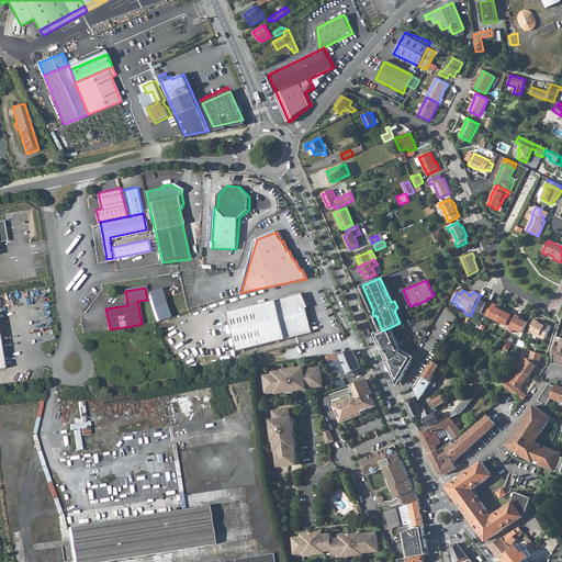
[(160,291),(148,295),(157,322),(169,317),(160,291)]
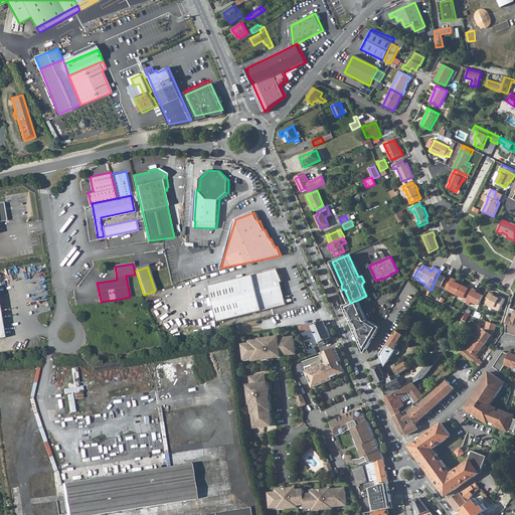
[(253,275),(269,309),(286,305),(280,282),(282,281),(277,269),(253,275)]
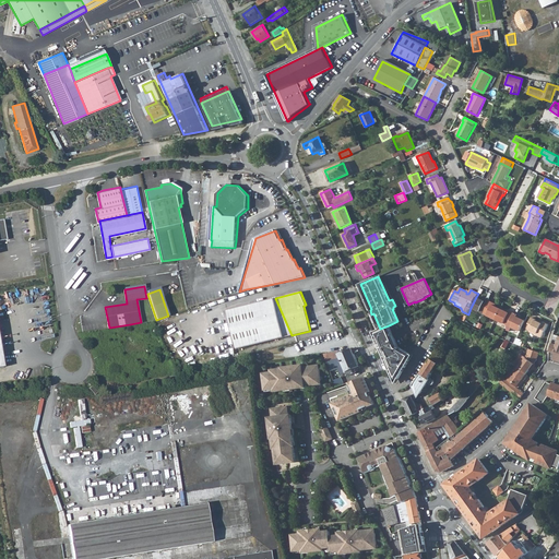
[(471,308),(496,320),(500,310),(492,306),(494,304),(486,300),(485,301),(476,297),(471,308)]
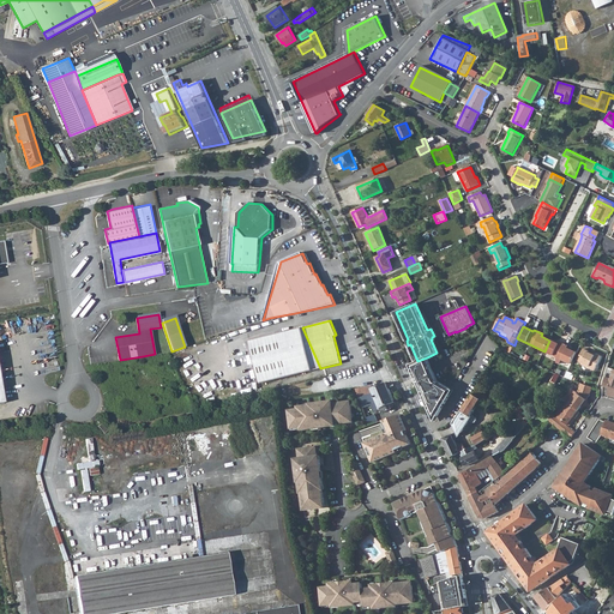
[(302,327),(299,327),(256,338),(250,339),(257,366),(260,383),(296,374),(320,368),(302,327)]
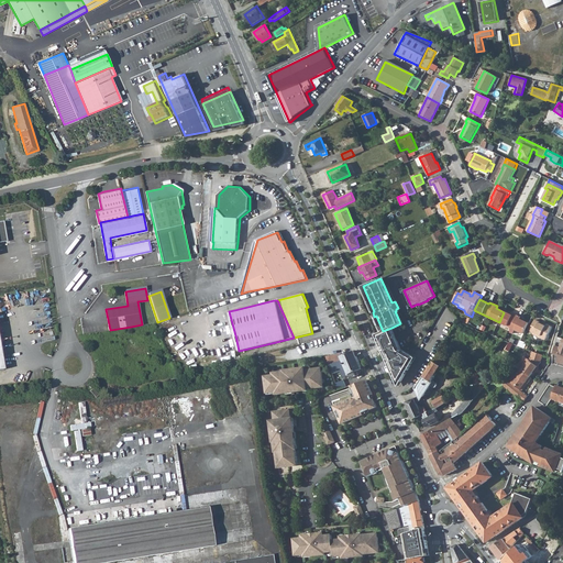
[(499,322),(523,334),(529,324),(521,320),(521,318),(517,316),(514,313),(512,316),(504,312),(499,322)]
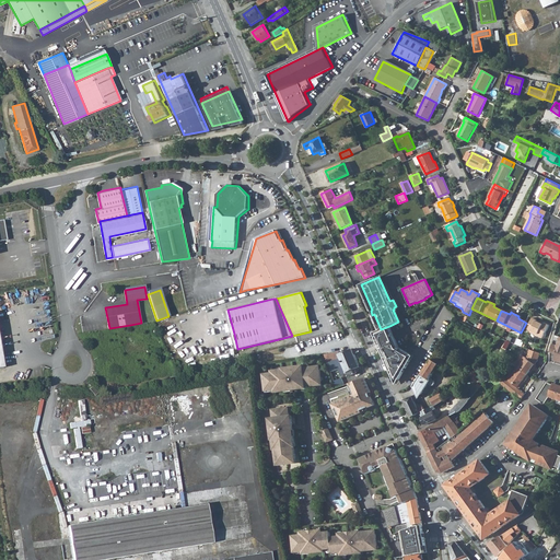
[(527,330),(532,333),(531,333),(543,339),(549,325),(545,323),(544,324),(537,321),(533,318),(527,330)]
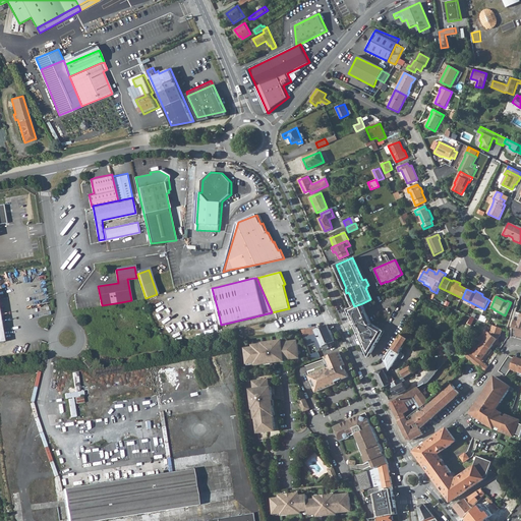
[(365,349),(367,354),(381,332),(382,331),(383,330),(371,323),(362,303),(354,306),(348,309),(356,330),(365,349)]
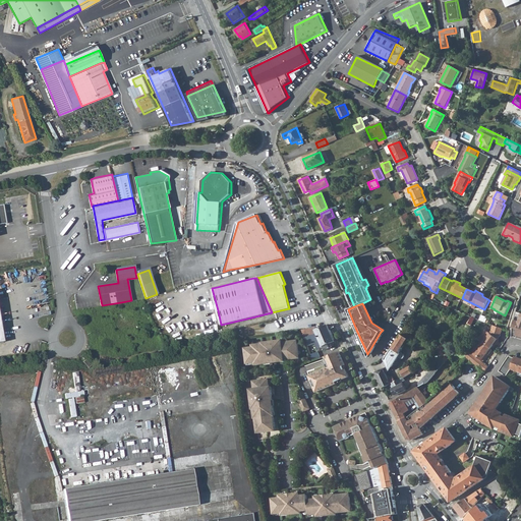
[(516,335),(520,337),(520,313),(516,312),(516,315),(515,316),(520,319),(520,320),(520,323),(514,321),(512,327),(511,329),(513,329),(517,330),(516,335)]
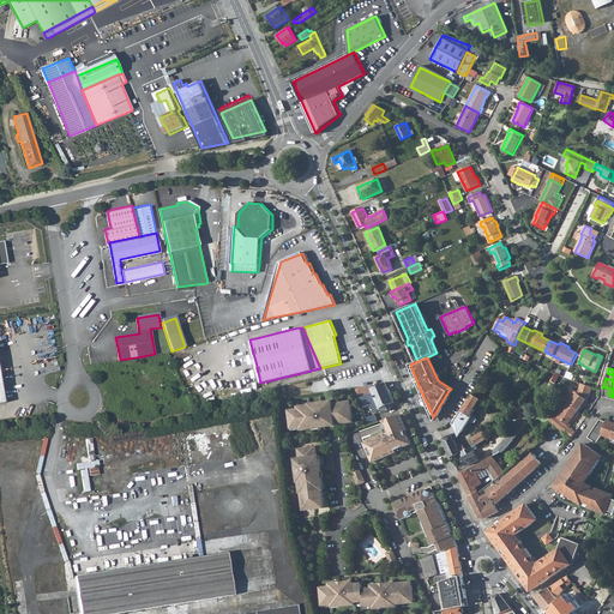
[(355,387),(362,408),(368,405),(378,403),(381,413),(389,410),(387,405),(395,403),(389,390),(389,389),(386,384),(386,383),(385,383),(384,383),(383,384),(381,384),(372,389),(371,385),(355,387)]
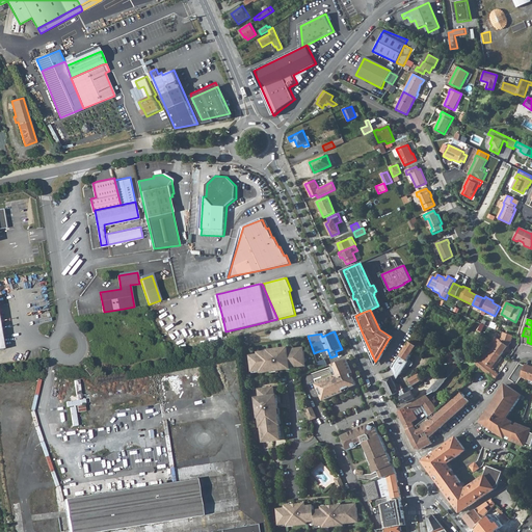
[(500,341),(508,347),(511,342),(513,336),(503,333),(502,337),(501,339),(502,339),(500,341)]
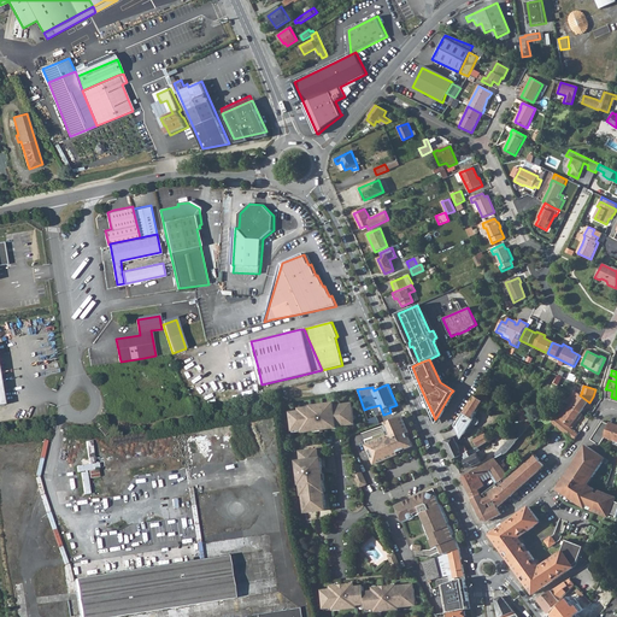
[(566,401),(573,406),(581,412),(585,407),(589,403),(580,395),(574,391),(571,395),(566,401)]
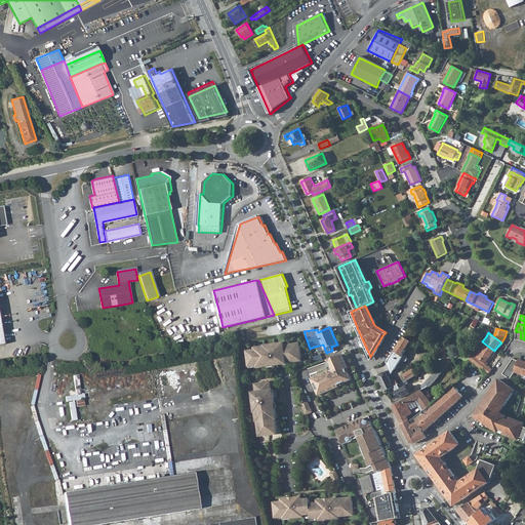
[(404,334),(388,365),(396,370),(402,359),(406,361),(408,357),(404,354),(409,345),(412,347),(417,338),(410,334),(408,337),(404,334)]
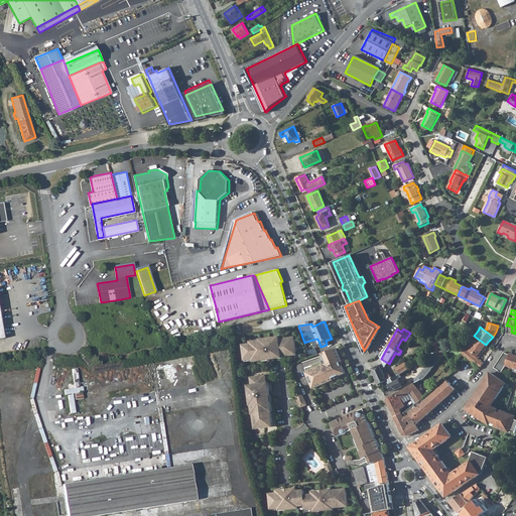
[(244,346),(246,360),(251,359),(251,360),(257,359),(257,361),(279,358),(278,356),(281,356),(281,357),(288,356),(292,356),(292,352),(296,352),(294,342),(290,342),(290,339),(286,339),(276,341),(276,339),(272,339),(272,340),(267,340),(263,340),(264,342),(261,343),(261,342),(258,343),(258,342),(254,342),(255,344),(244,346)]
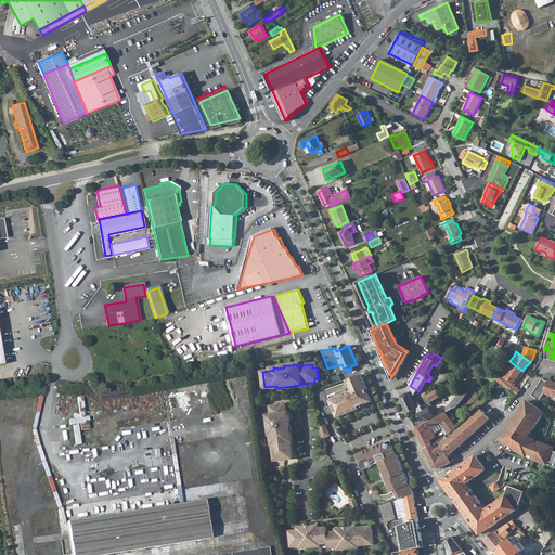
[(503,376),(511,383),(517,375),(518,377),(523,371),(515,365),(512,369),(511,366),(503,376)]
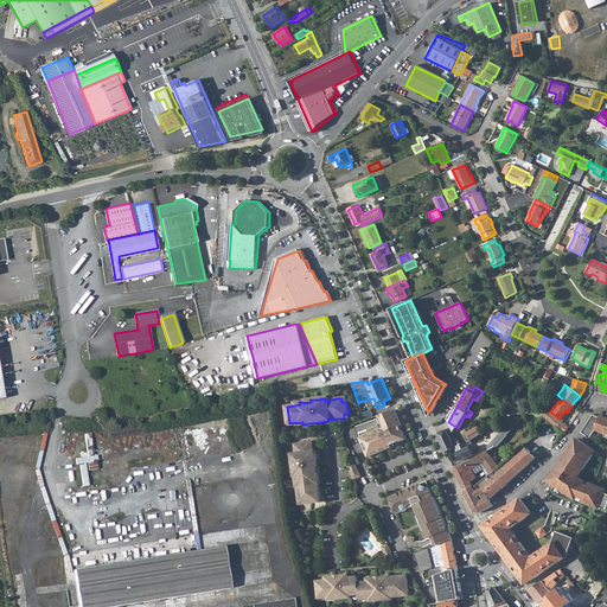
[(505,415),(509,419),(516,410),(511,407),(505,415)]
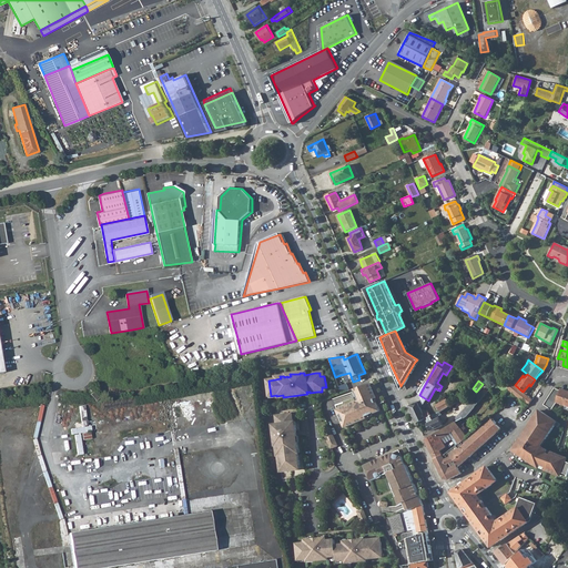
[(375,398),(368,383),(354,388),(359,399),(338,408),(341,414),(340,415),(343,423),(344,422),(347,427),(367,417),(366,416),(381,411),(376,402),(375,398)]
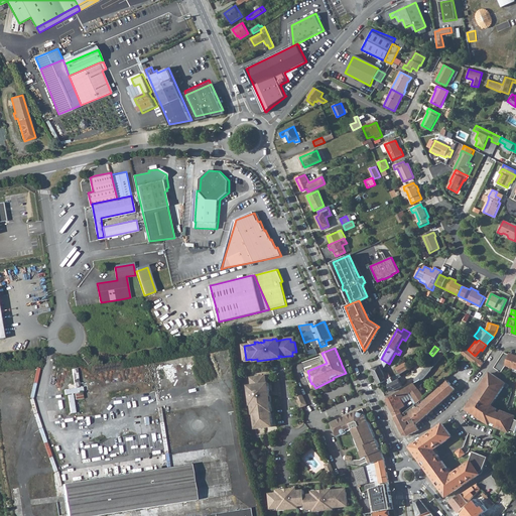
[(317,355),(314,349),(307,351),(309,357),(315,355),(317,355)]
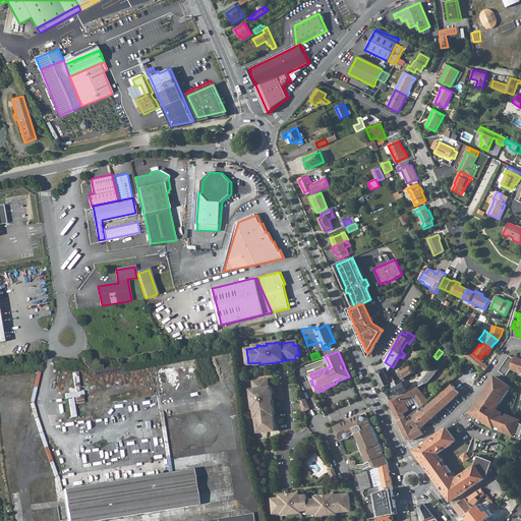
[(466,357),(479,367),(483,361),(481,360),(479,359),(472,353),(471,352),(467,356),(466,357)]
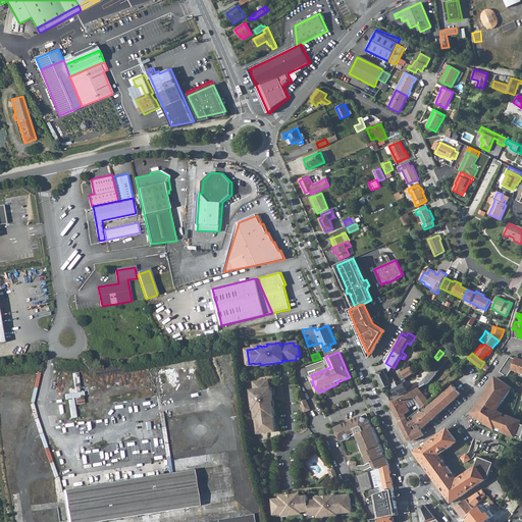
[(521,372),(521,360),(519,359),(519,360),(510,357),(500,372),(507,377),(512,369),(521,372)]
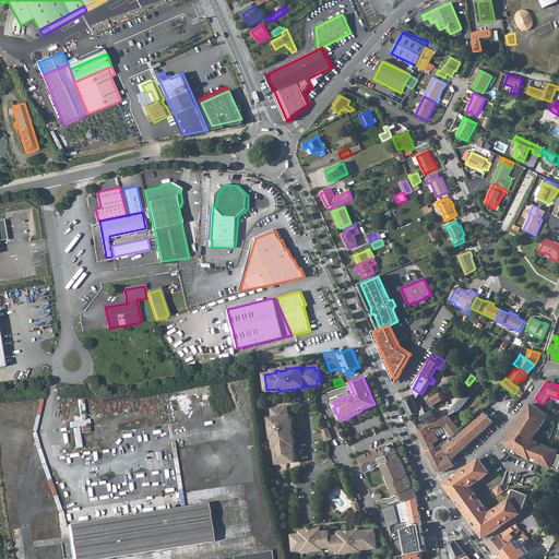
[(450,414),(456,411),(458,411),(460,409),(473,394),(479,387),(478,385),(476,387),(474,384),(464,396),(449,412),(450,414)]
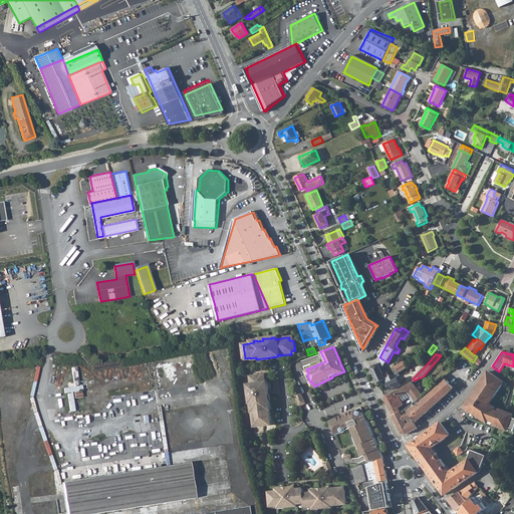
[(83,354),(80,357),(85,363),(88,360),(83,354)]
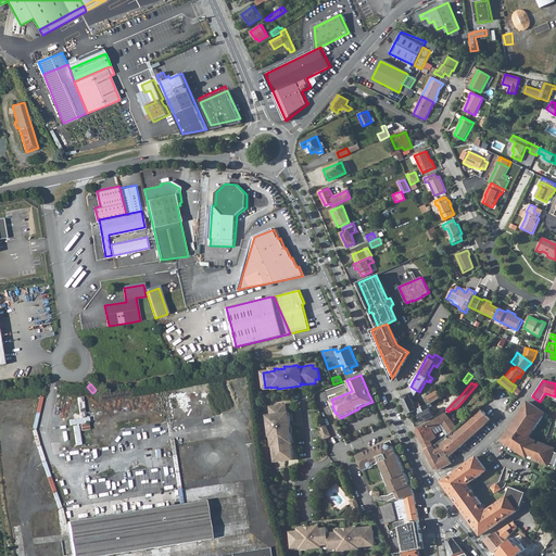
[(512,392),(518,397),(521,391),(516,386),(512,392)]
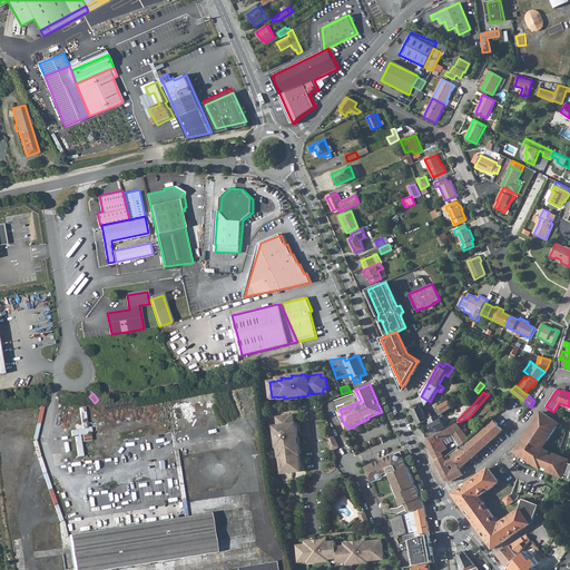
[(439,405),(443,413),(454,408),(450,400),(439,405)]
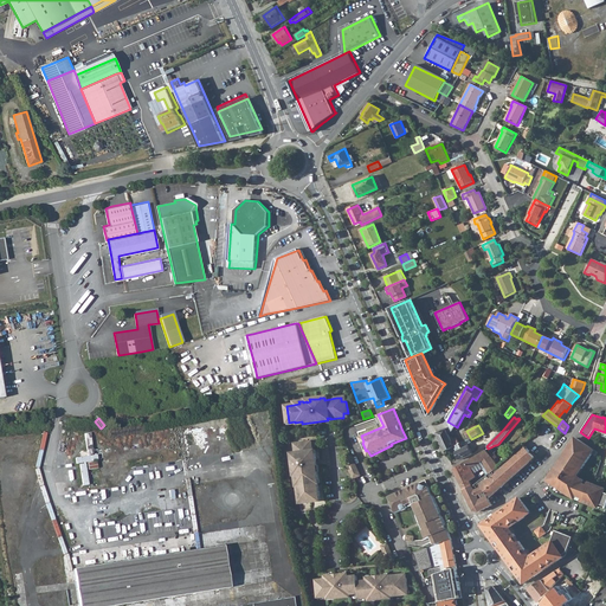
[(440,443),(445,451),(455,447),(459,444),(456,438),(451,440),(450,436),(446,429),(436,433),(440,443)]
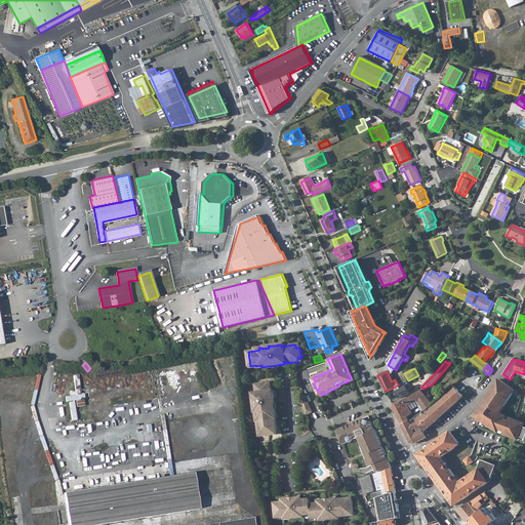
[(66,396),(67,401),(90,398),(89,388),(81,389),(79,374),(74,375),(75,390),(70,390),(71,396),(66,396)]
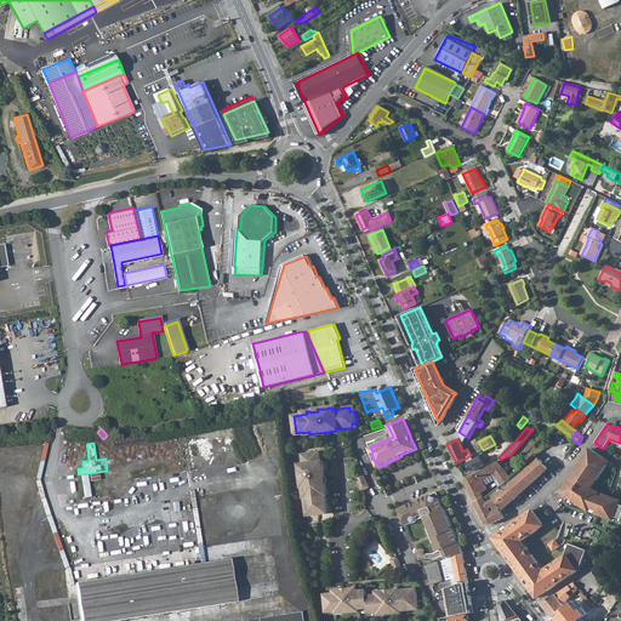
[(466,459),(472,471),(484,466),(479,455),(483,454),(482,450),(471,455),(466,459)]
